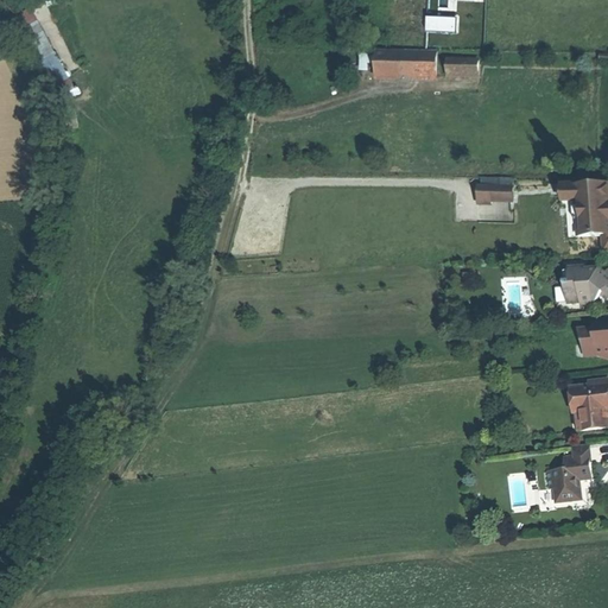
[(19,19),(54,96),(71,89),(37,11),(19,19)]
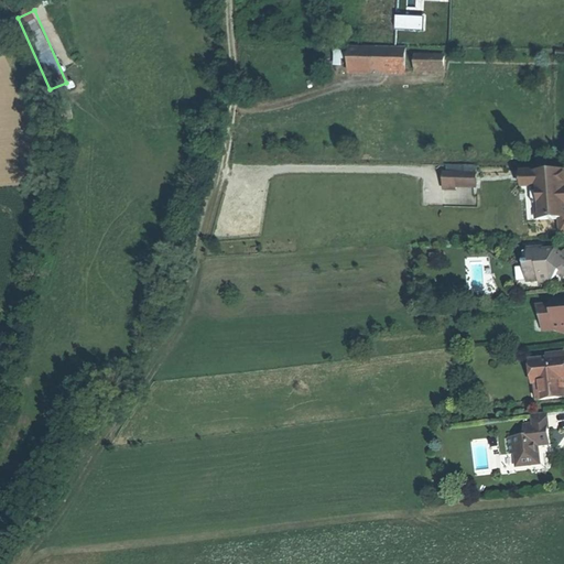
[(396,12),(394,26),(423,29),(424,14),(396,12)]
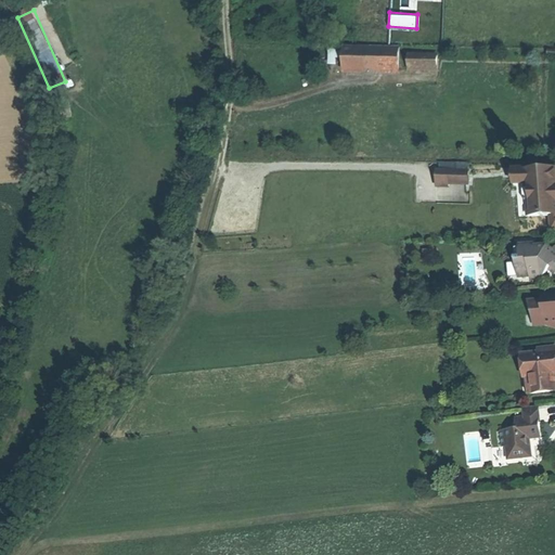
[(344,48),(331,47),(331,72),(344,72),(344,48)]
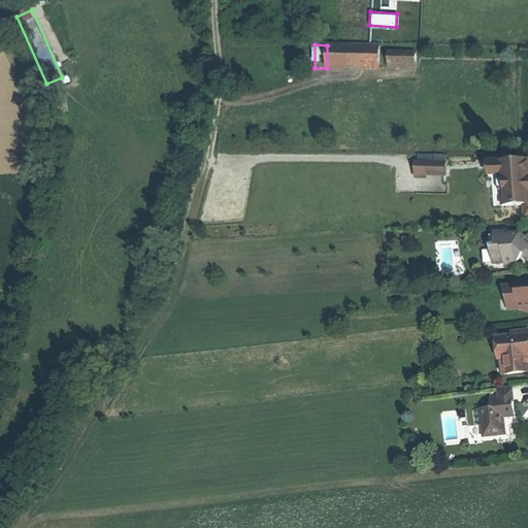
[(380,45),(327,45),(327,68),(378,68),(380,45)]
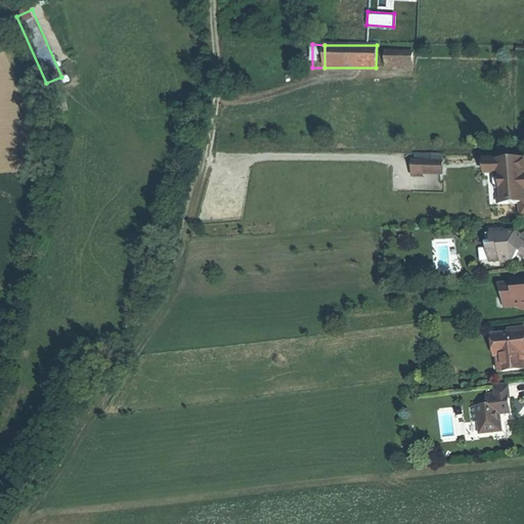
[(412,51),(387,51),(386,64),(411,66),(412,51)]
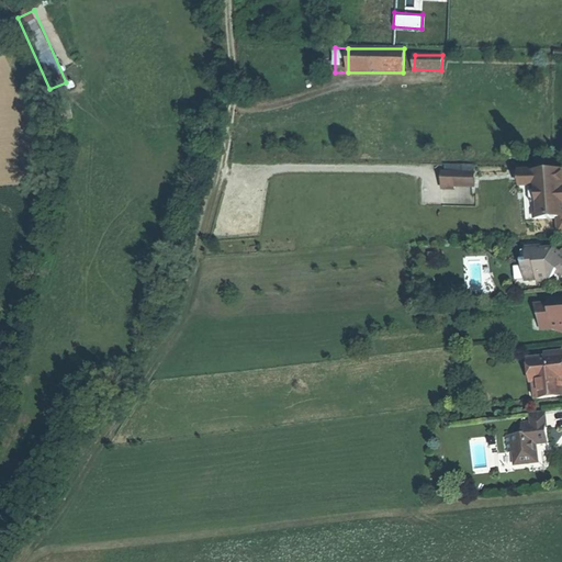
[(561,171),(519,175),(520,192),(525,191),(526,221),(558,220),(559,235),(561,234),(561,171)]
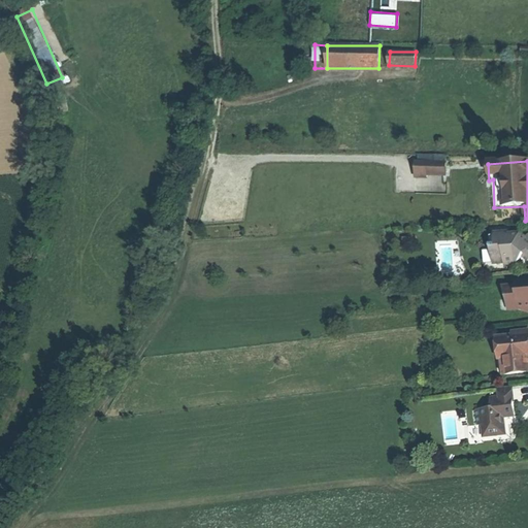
[(444,164),(417,164),(417,172),(442,173),(444,164)]
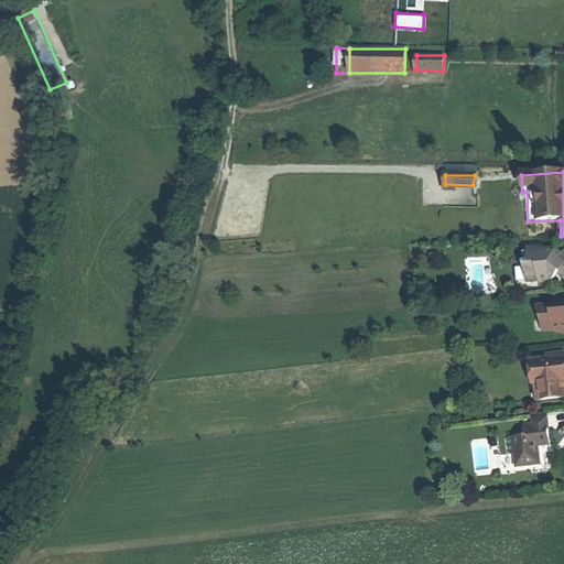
[(542,249),(528,250),(529,263),(524,263),(524,267),(527,267),(527,283),(539,282),(540,284),(551,283),(555,278),(553,277),(556,272),(559,274),(563,279),(563,251),(561,256),(555,250),(543,251),(542,249)]
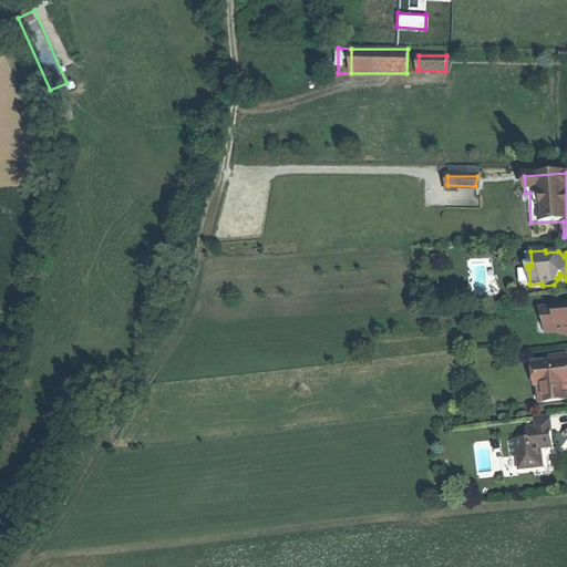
[(555,306),(540,307),(545,320),(558,332),(566,334),(566,301),(555,302),(555,306)]
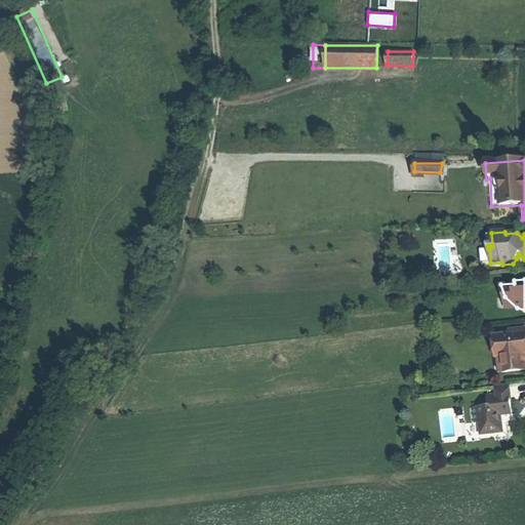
[(517,308),(505,296),(505,308),(517,308)]
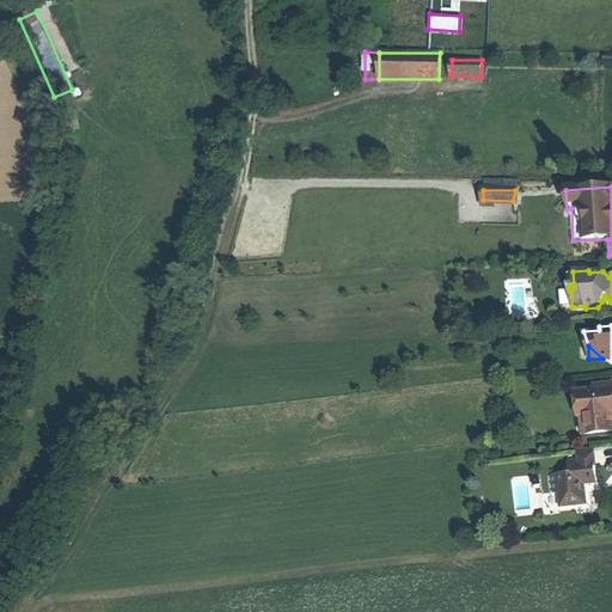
[(595,389),(573,391),(573,395),(574,395),(580,393),(581,409),(585,409),(588,433),(611,430),(611,381),(594,384),(595,389)]
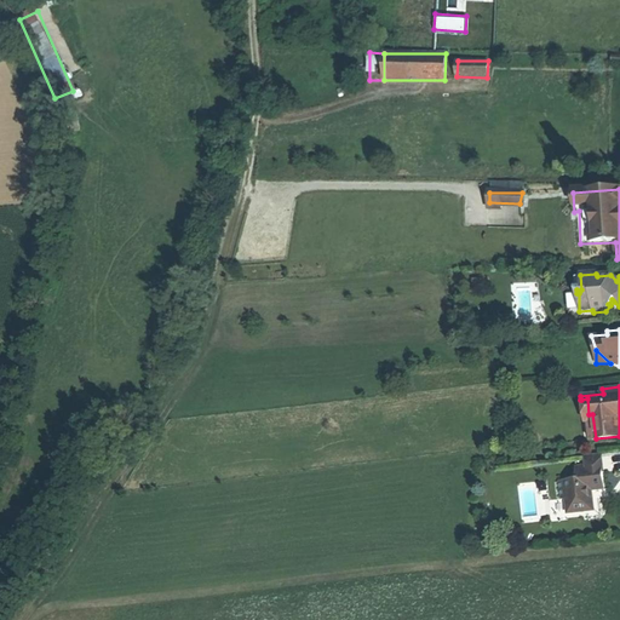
[(587,399),(581,400),(584,422),(587,420),(590,440),(596,438),(592,414),(589,414),(587,399)]
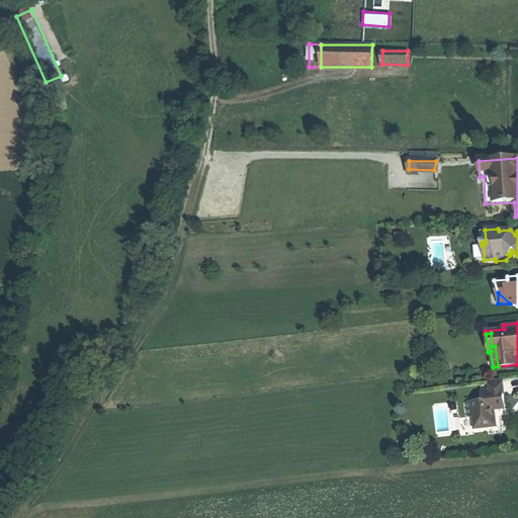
[(503,379),(489,381),(490,391),(482,392),(483,402),(467,403),(469,419),(475,418),(476,429),(497,427),(495,417),(493,415),(492,411),(495,411),(505,410),(503,396),(505,396),(503,379)]
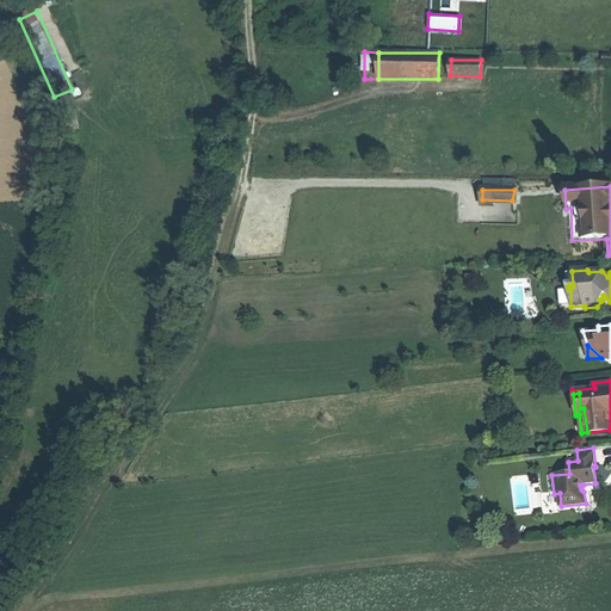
All buildings are outlined.
